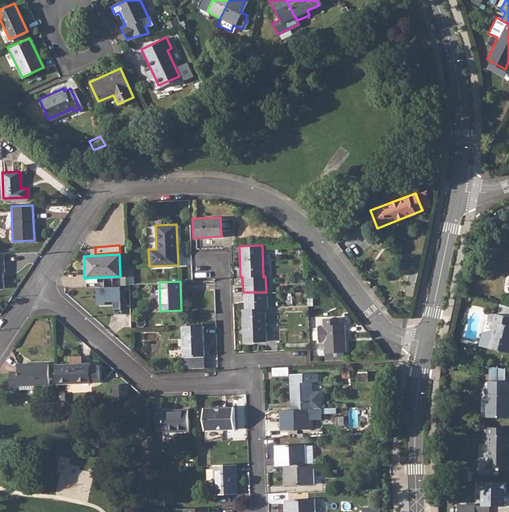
[(266,292),(243,292),(243,308),(264,307),(266,307),(266,292)]
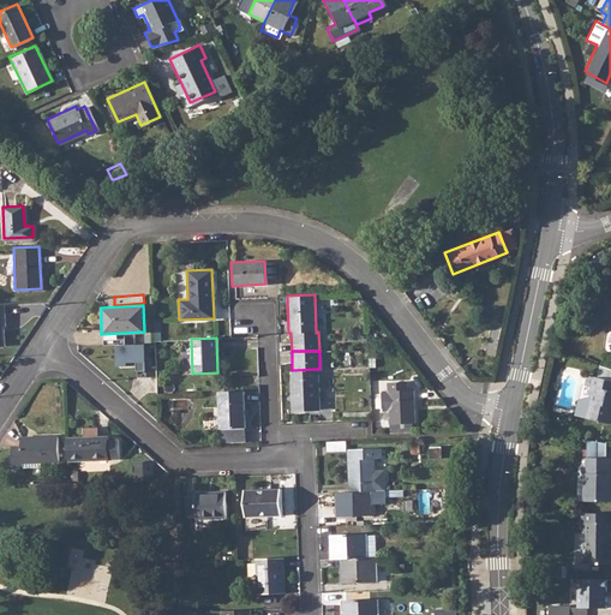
[(589,377),(588,386),(593,387),(591,396),(589,395),(585,418),(610,423),(610,369),(599,365),(597,380),(589,377)]
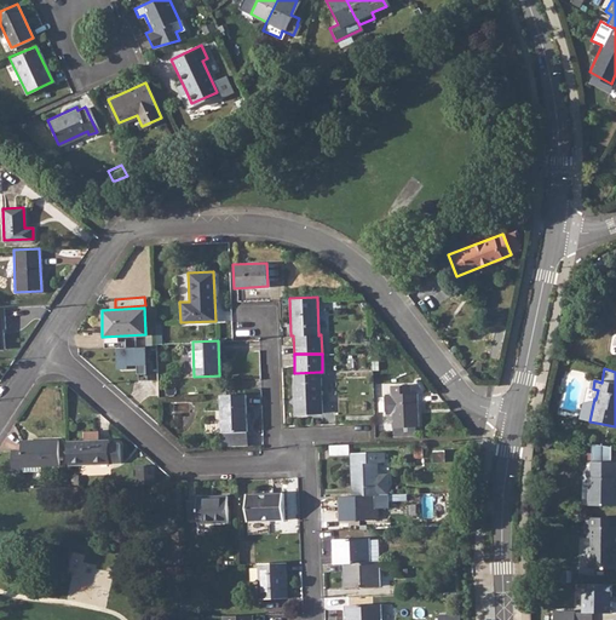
[(294,373),(292,373),(294,413),(321,412),(320,372),(294,373)]
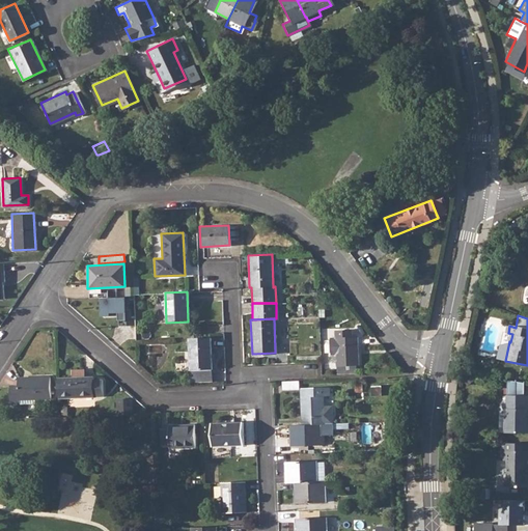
[(351,329),(333,330),(335,366),(357,365),(356,336),(351,336),(351,329)]
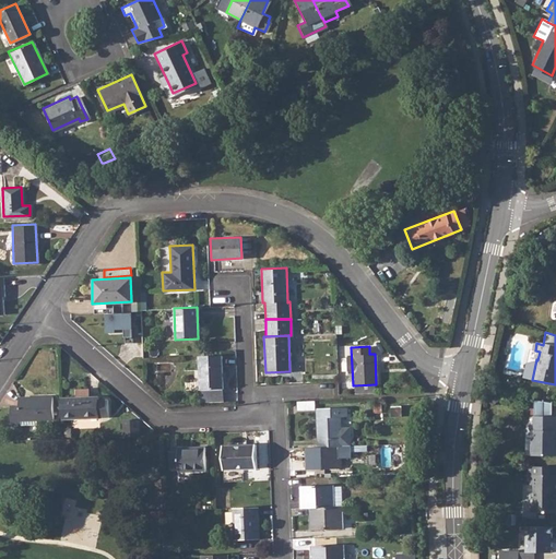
[(220,355),(198,356),(199,390),(222,389),(220,355)]
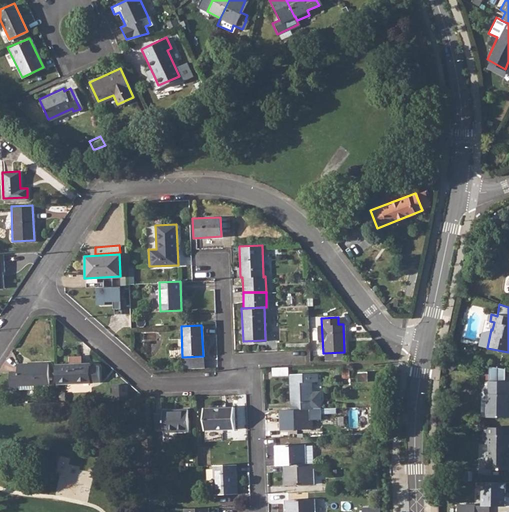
[(8,389),(16,389),(17,385),(32,384),(47,384),(46,363),(15,364),(15,372),(7,372),(8,389)]
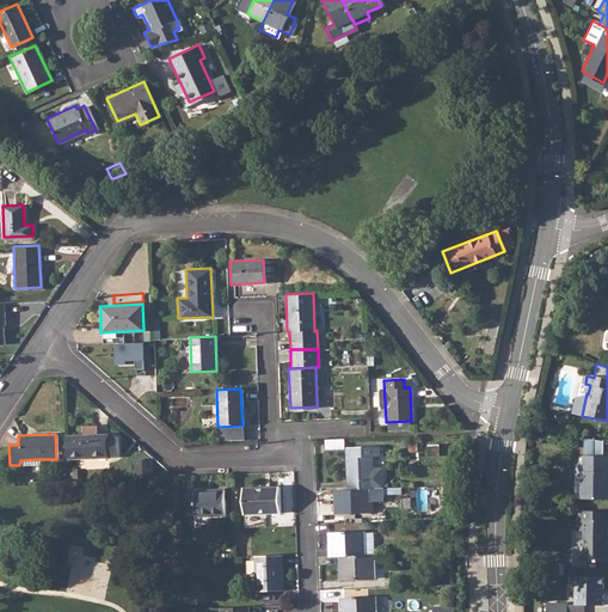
[(81,435),(65,435),(66,459),(116,457),(115,438),(106,439),(105,434),(97,434),(81,435)]
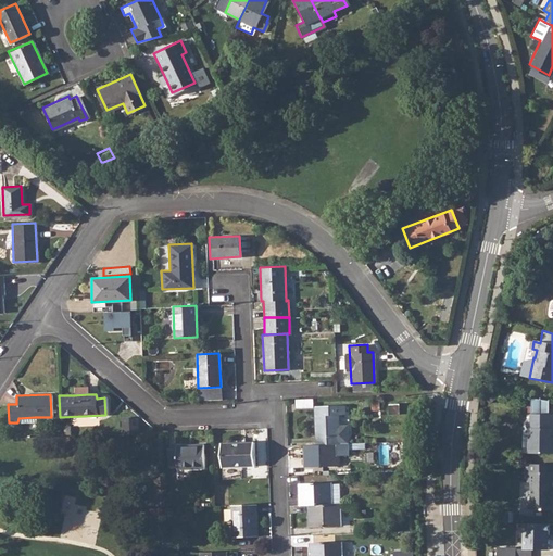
[(397,403),(388,404),(388,414),(398,414),(397,403)]
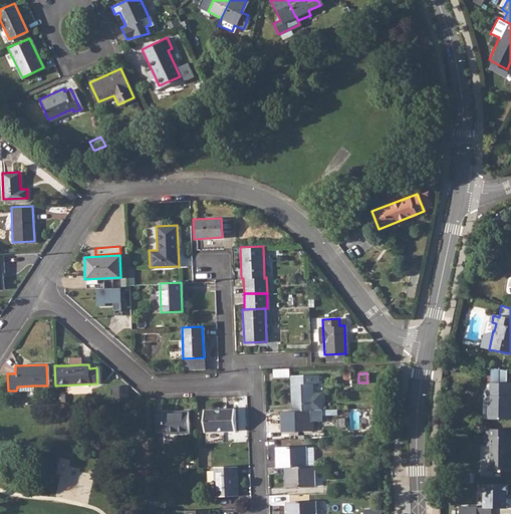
[(290,375),(291,411),(310,410),(312,410),(320,410),(320,392),(312,393),(311,382),(317,382),(317,374),(290,375)]
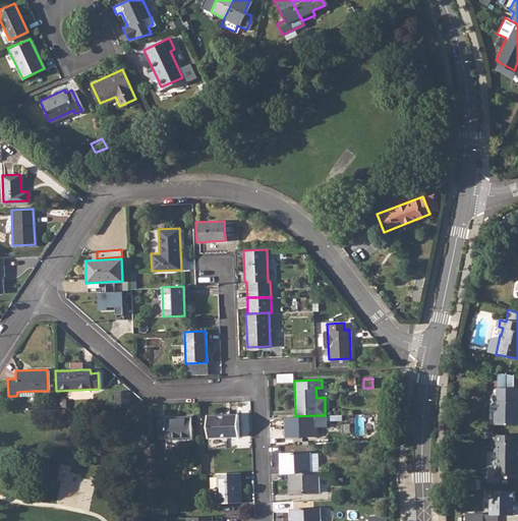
[(506,381),(497,381),(497,394),(498,394),(498,409),(495,408),(495,424),(517,423),(517,410),(513,410),(513,402),(517,402),(517,388),(512,388),(506,388),(506,381)]
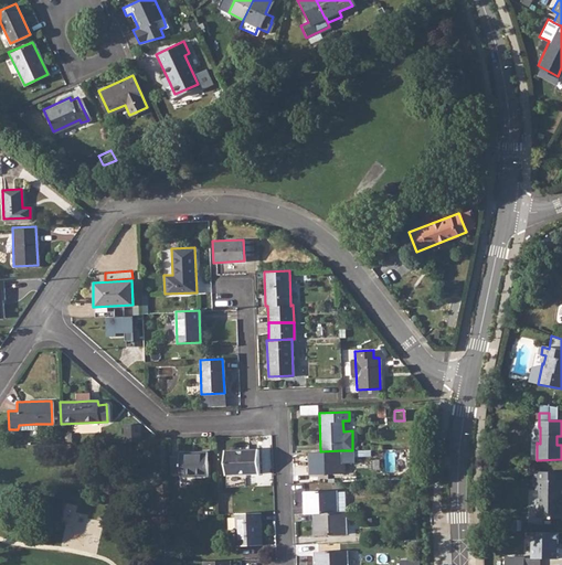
[(124,423),(124,440),(138,440),(138,423),(124,423)]
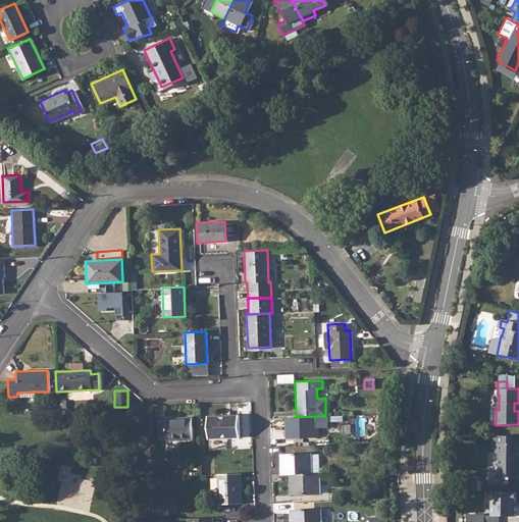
[(237,415),(206,416),(207,438),(238,437),(237,415)]
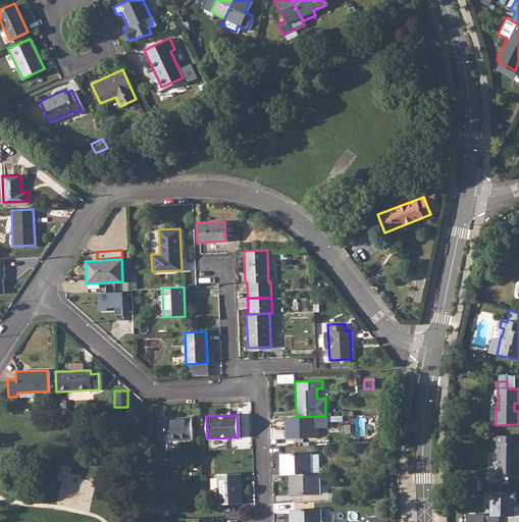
[(296,417),(286,417),(286,438),(316,437),(315,416),(296,417)]
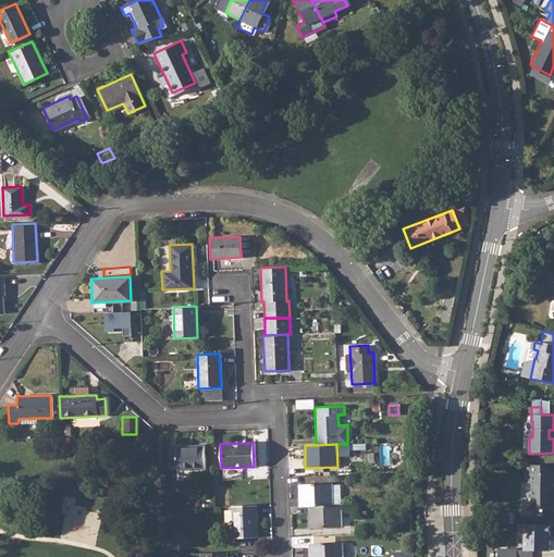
[(175,450),(168,450),(168,466),(176,466),(176,470),(204,469),(202,445),(175,446),(175,450)]
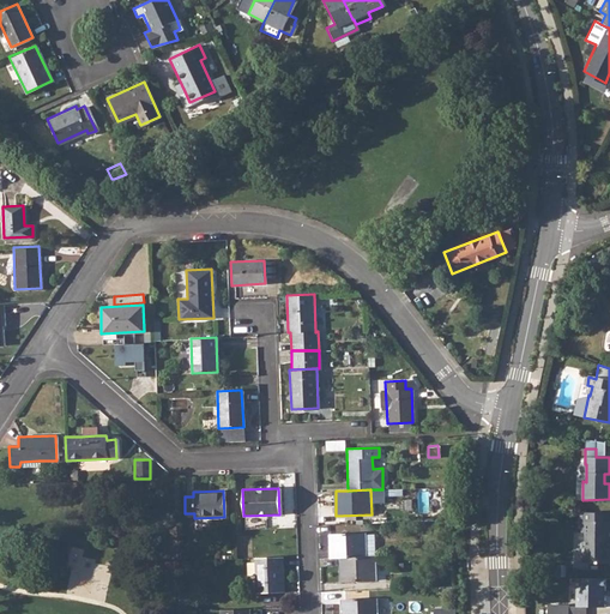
[(607,512),(579,512),(579,533),(584,533),(584,552),(571,552),(571,571),(585,571),(585,563),(609,563),(609,541),(609,542),(608,542),(608,535),(608,533),(609,533),(609,523),(609,522),(607,522),(607,512)]
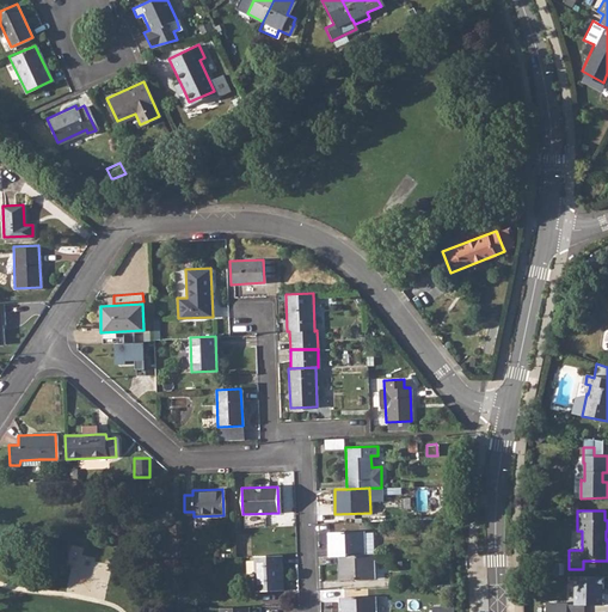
[(327,533),(327,557),(336,556),(363,555),(362,531),(327,533)]
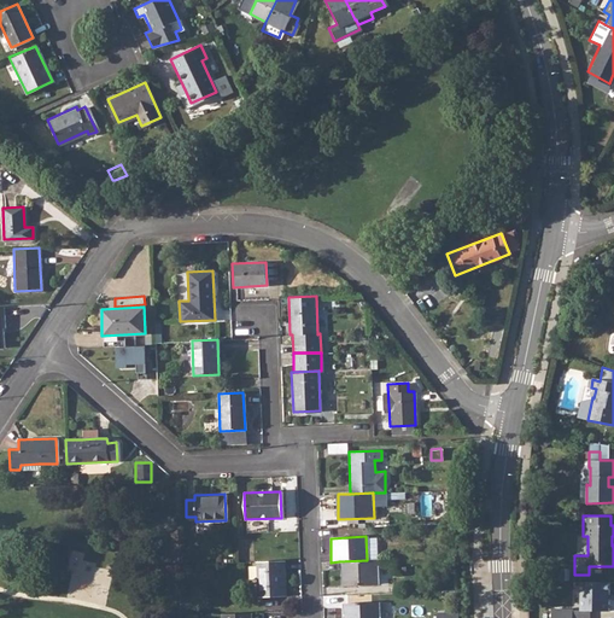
[(367,560),(339,561),(341,587),(376,584),(375,560),(367,560)]
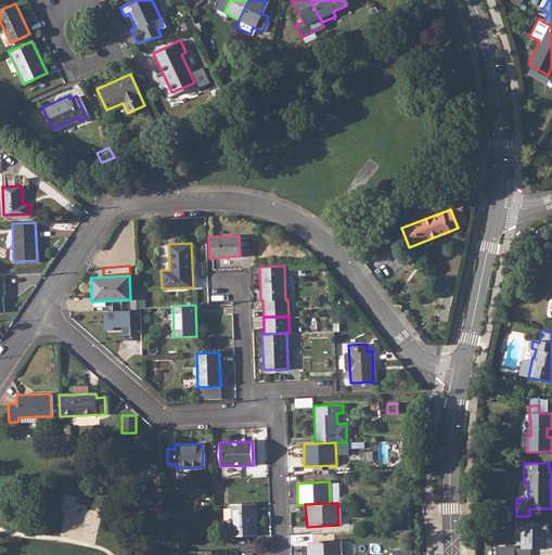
[(254,504),(230,504),(231,536),(255,536),(254,504)]
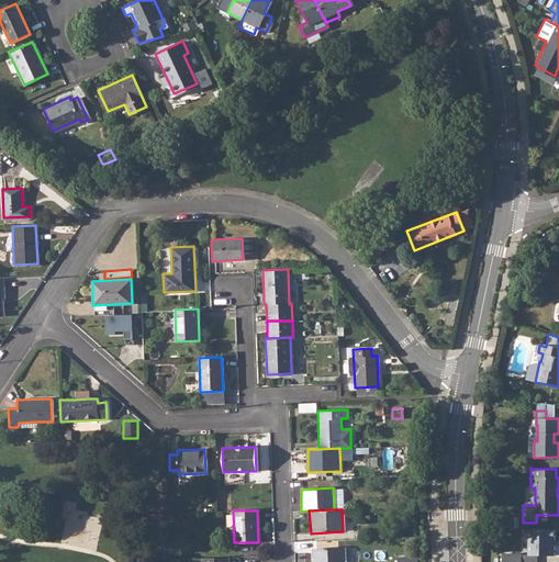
[(555,528),(528,527),(527,554),(554,555),(555,528)]
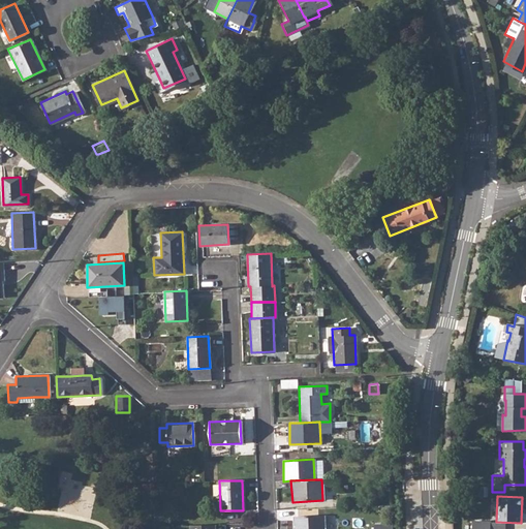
[(292,517),(292,528),(322,528),(322,516),(292,517)]
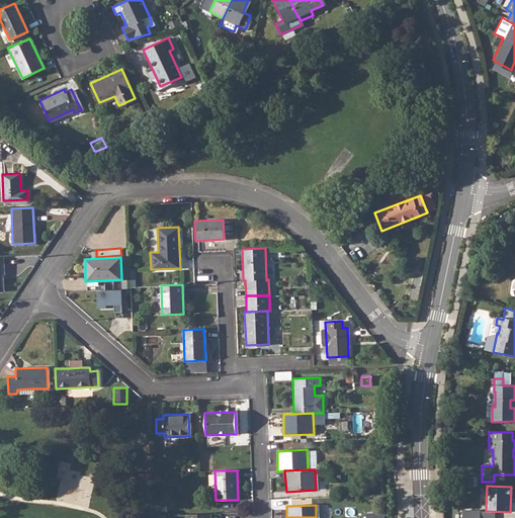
[(461,510),(461,517),(480,517),(480,509),(461,510)]
